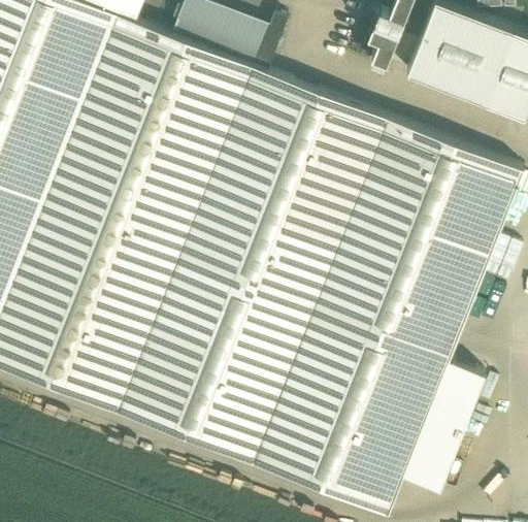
[(0,0),(0,369),(389,521),(524,173),(78,0),(0,0)]
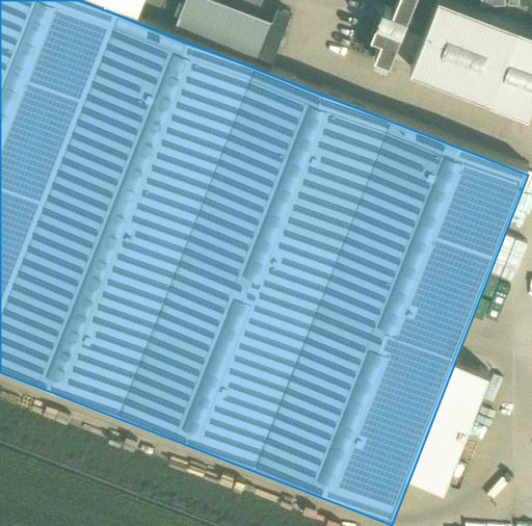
[(399,0),(393,18),(382,14),(371,42),(381,46),(374,62),(390,69),(416,0),(399,0)]
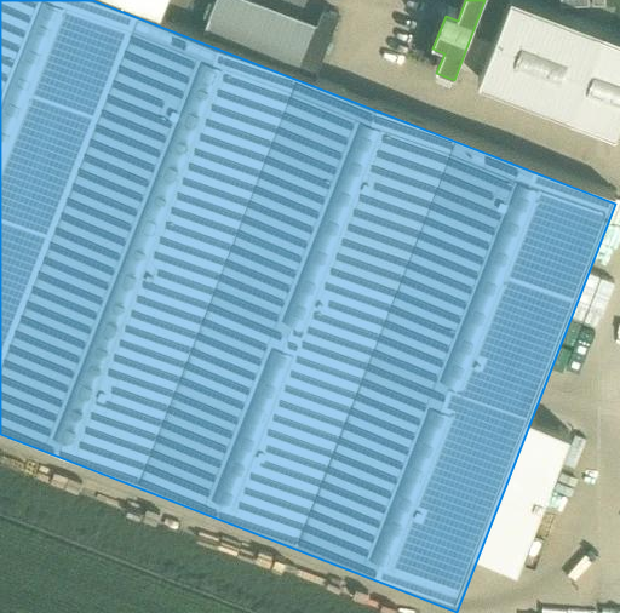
[(586,0),(560,0),(561,13),(587,13),(586,0)]
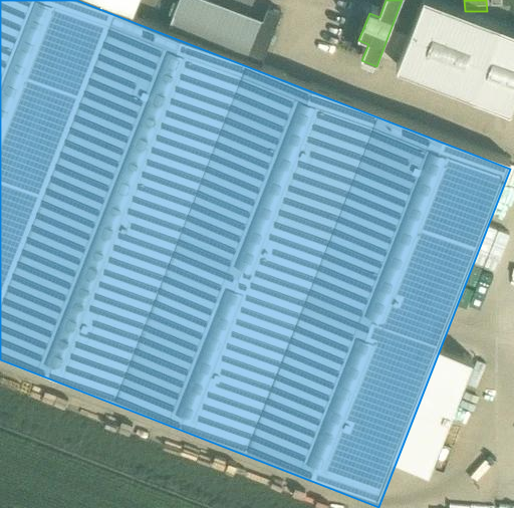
[(500,0),(490,0),(491,10),(501,10),(500,0)]
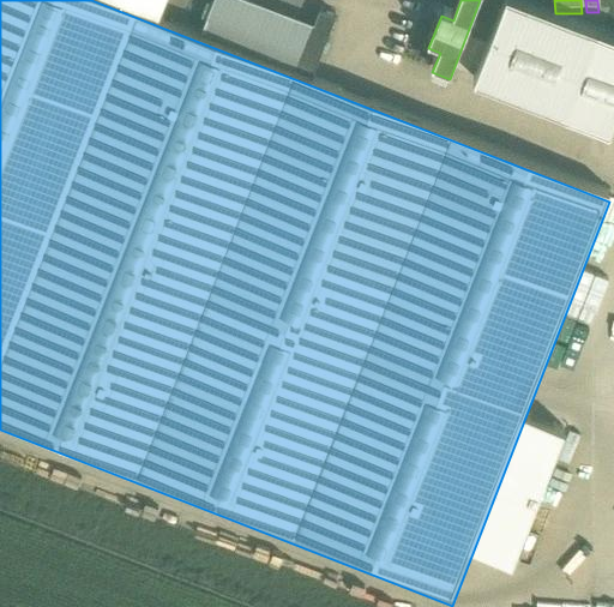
[(613,130),(613,53),(505,10),(471,94),(607,148),(613,130)]
